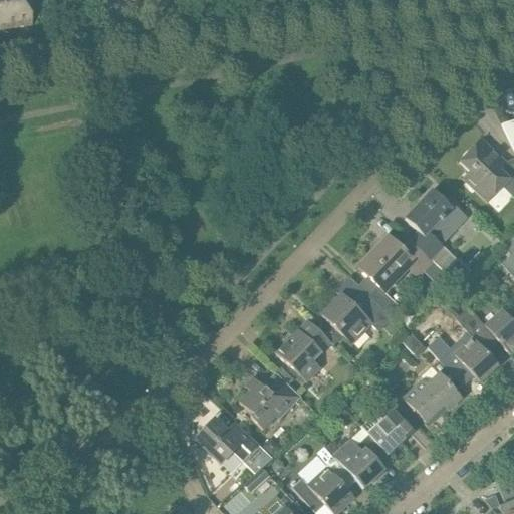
[(0,0),(0,31),(32,26),(27,0),(0,0)]
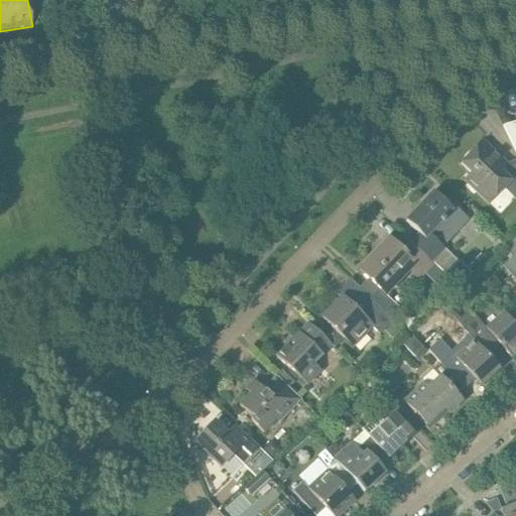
[(515,151),(515,123),(503,126),(504,128),(515,151)]
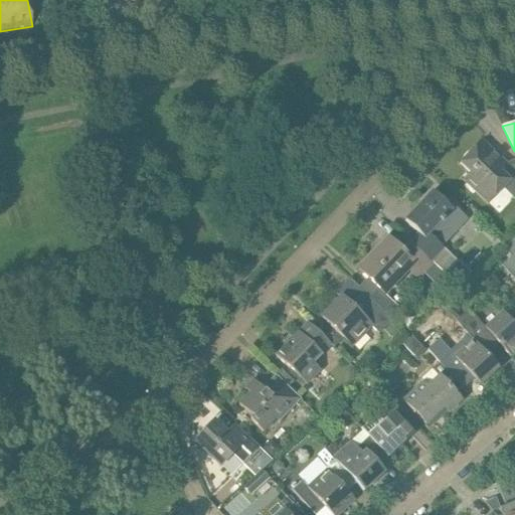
[(514,151),(503,128),(514,152),(514,159),(506,164),(482,141),(460,164),(469,173),(463,180),(488,204),(502,189),(514,199),(514,197),(514,151)]
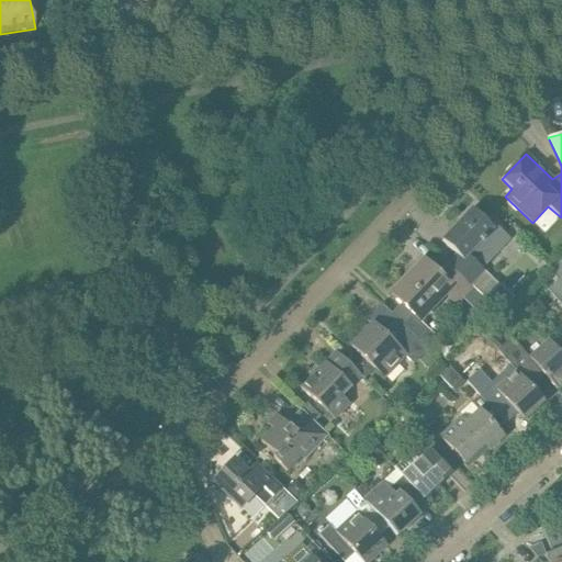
[(485,301),(487,299),(498,287),(480,270),(509,238),(495,225),(492,228),(472,210),(441,242),(462,260),(453,270),(471,287),(485,301)]
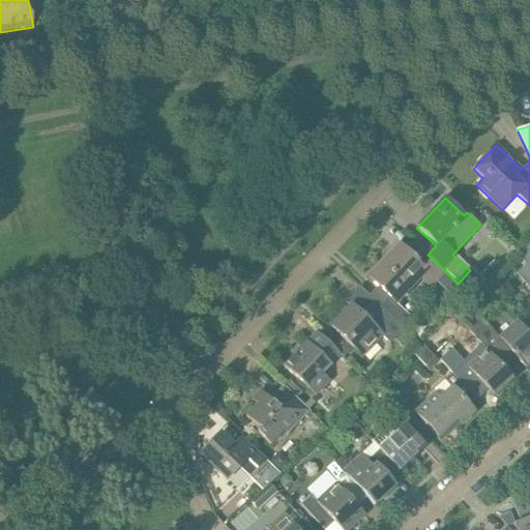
[(444,270),(428,255),(425,253),(417,262),(400,245),(367,278),(383,292),(394,303),(419,278),(428,287),(444,270)]
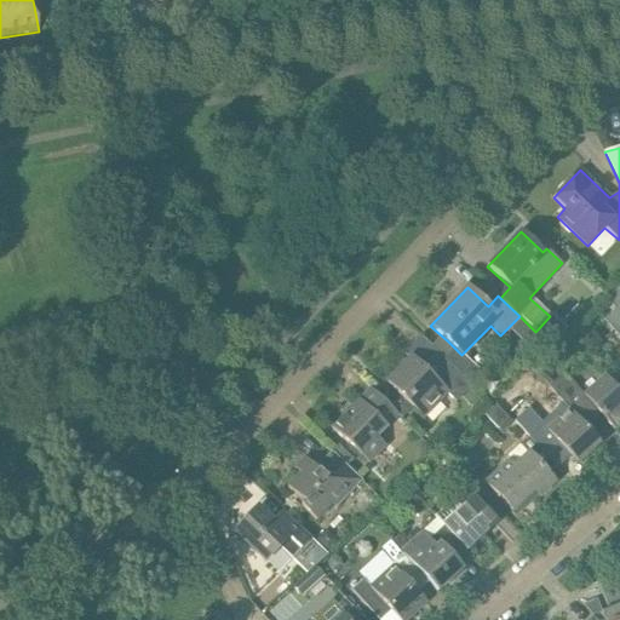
[(550,316),(538,329),(552,343),(566,328),(551,315),(551,316),(550,316)]
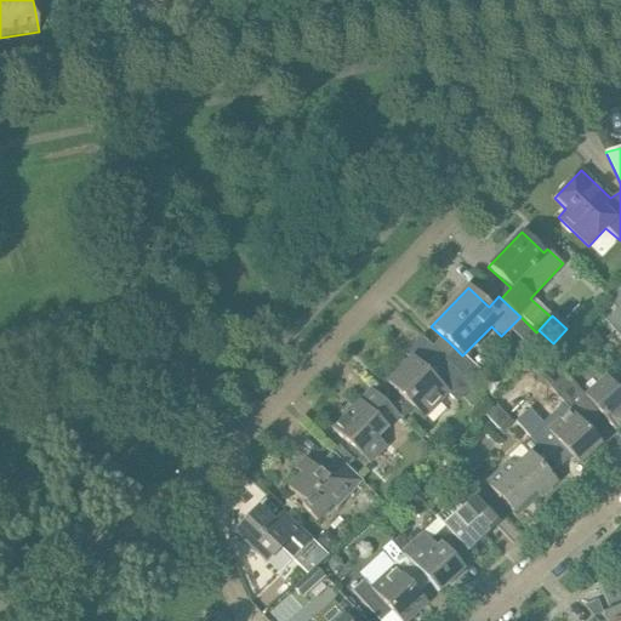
[(546,343),(533,331),(523,342),(536,354),(546,343)]
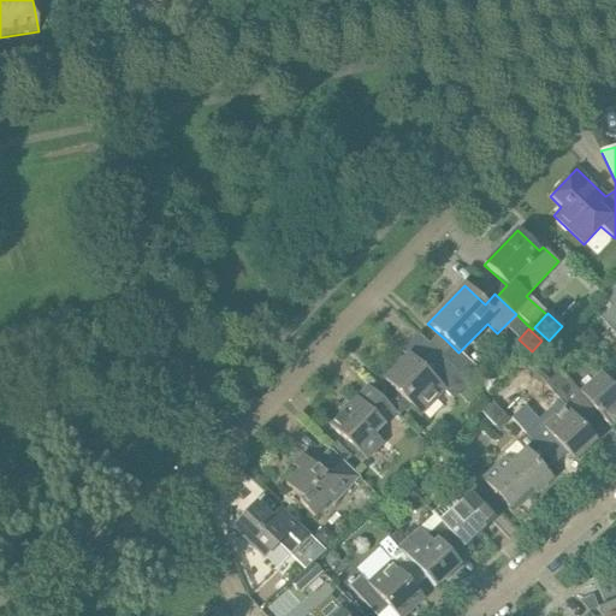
[(469,383),(418,333),(414,337),(407,345),(415,355),(412,359),(408,355),(385,380),(420,414),(443,391),(452,400),(469,383)]
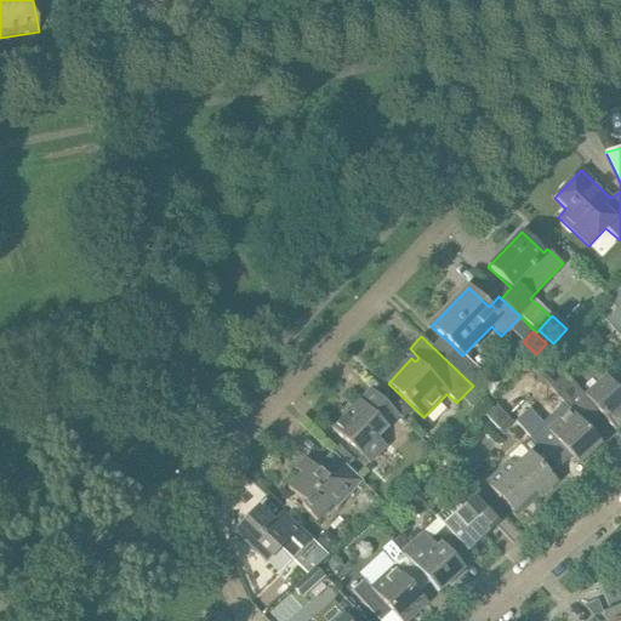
[(570,410),(600,444),(579,419),(592,405),(615,431),(620,425),(620,394),(605,377),(585,397),(571,382),(570,383),(563,375),(550,387),(570,410)]
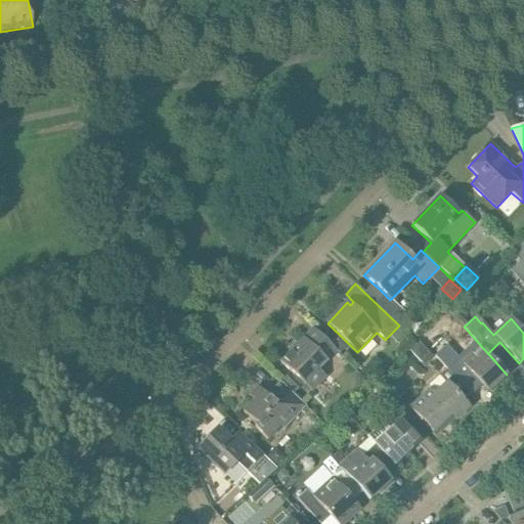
[(328,343),(313,329),(280,362),(295,377),(311,392),(325,378),(317,370),(337,351),(328,343)]
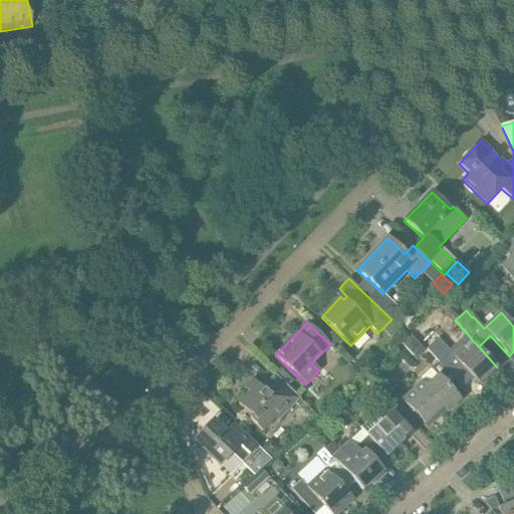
[(403,344),(413,355),(422,347),(412,336),(403,344)]
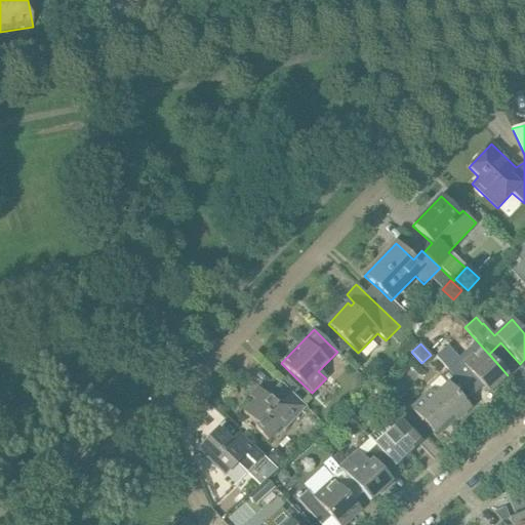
[(489,393),(508,375),(482,347),(463,364),(459,359),(447,370),(448,370),(458,381),(472,397),(483,387),(489,393)]
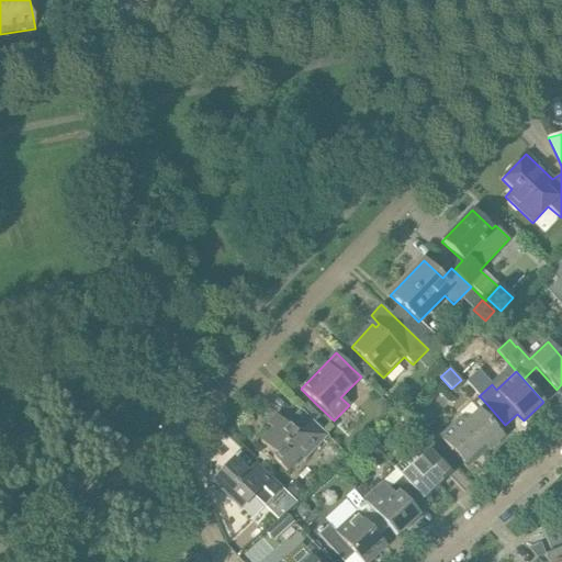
[(479,413),(467,424),(462,418),(440,438),(448,448),(463,463),(484,445),(489,450),(503,436),(498,431),(505,425),(491,408),(480,396),(471,404),(479,413)]
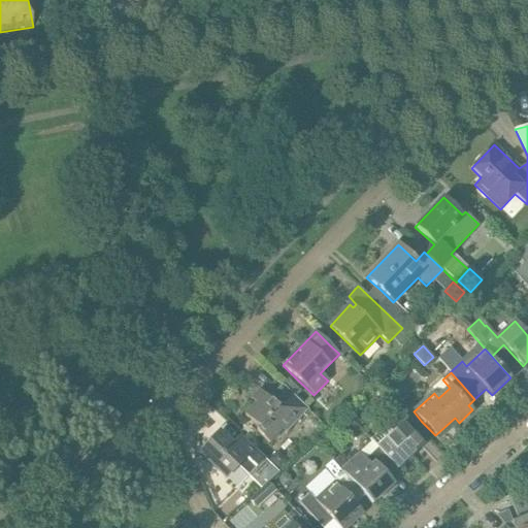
[(308,409),(282,385),(268,398),(259,390),(251,398),(256,403),(244,416),(258,428),(256,430),(269,443),(283,429),(287,433),(308,409)]
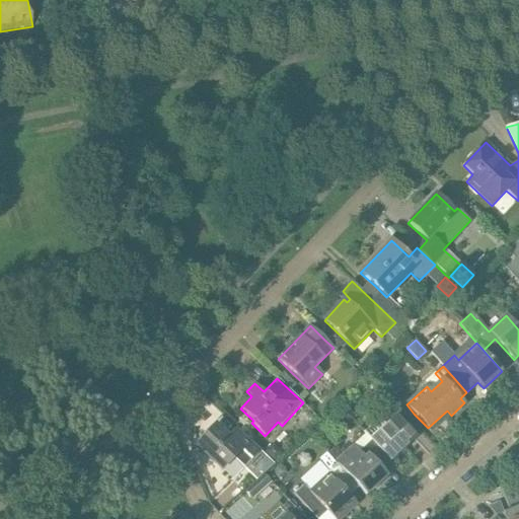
[(383,454),(390,462),(417,439),(395,416),(385,426),(378,418),(363,432),(376,447),(383,454)]
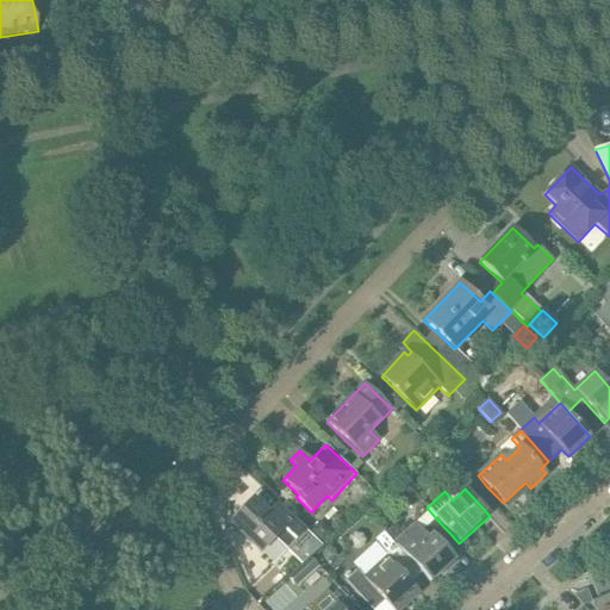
[(268,515),(253,499),(230,523),(261,553),(274,539),(286,551),(306,529),(279,504),(268,515)]
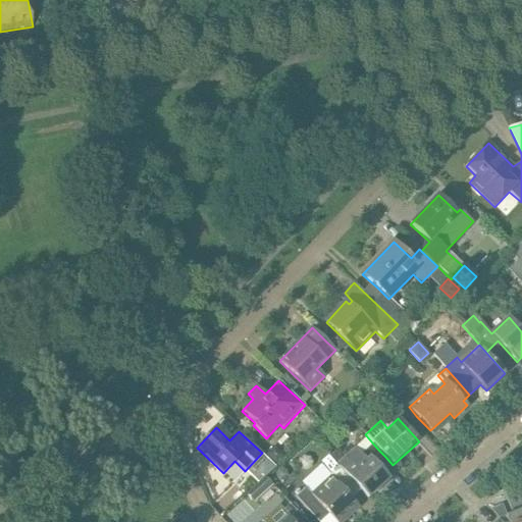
[(385,457),(378,450),(366,461),(355,448),(337,465),(368,499),(389,478),(377,465),(385,457)]
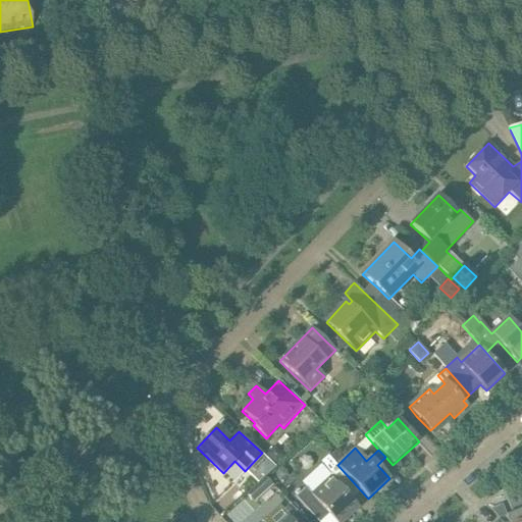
[(272,484),(265,476),(247,493),(254,501),(272,484)]
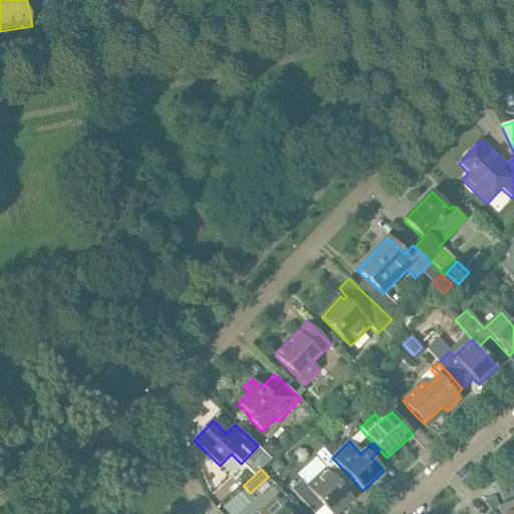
[(340,484),(326,469),(307,486),(301,480),(291,489),(297,496),(310,511),(320,502),(330,513),(336,513),(353,499),(340,484)]
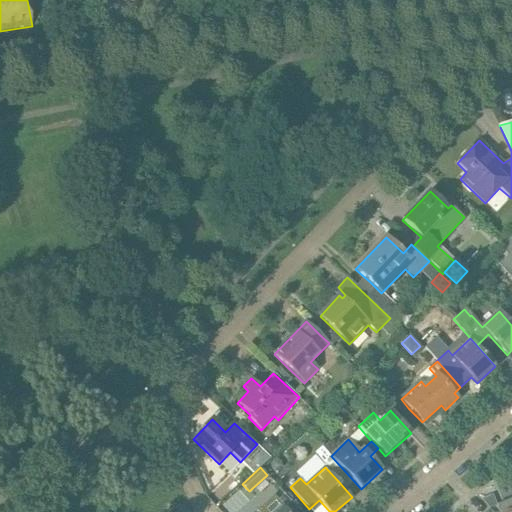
[(511,511),(511,498),(505,502),(507,507),(499,511),(511,511)]
